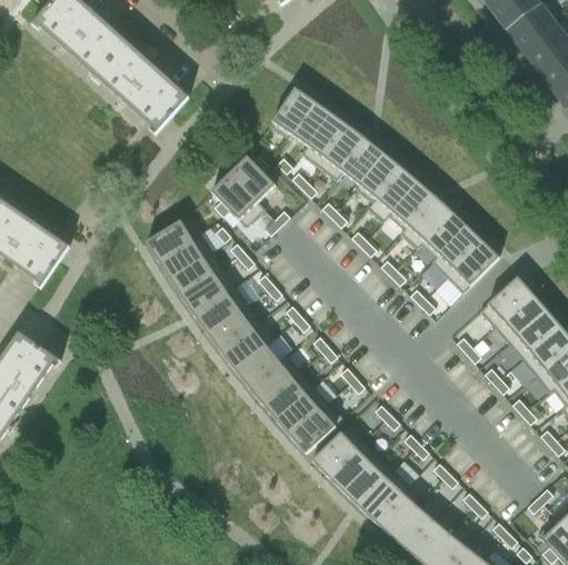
[(93,78),(95,78),(128,41),(97,15),(80,0),(53,0),(33,23),(35,25),(39,19),(99,72),(93,78)]
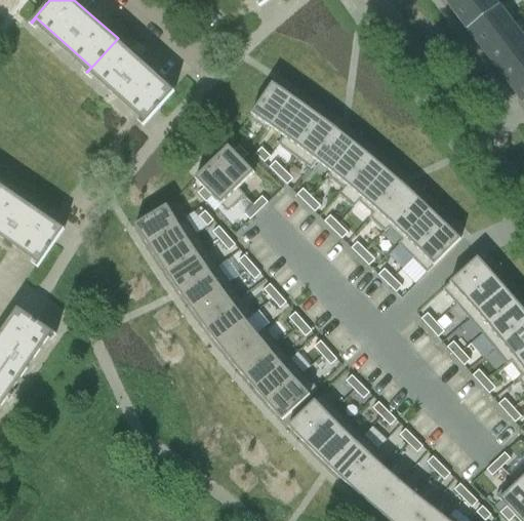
[(446,0),(454,9),(466,0),(446,0)]
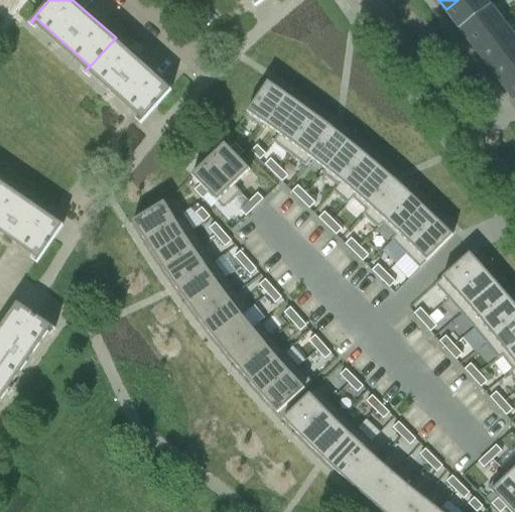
[(458,0),(446,9),(460,26),(461,25),(490,3),(492,2),(490,0),(458,0)]
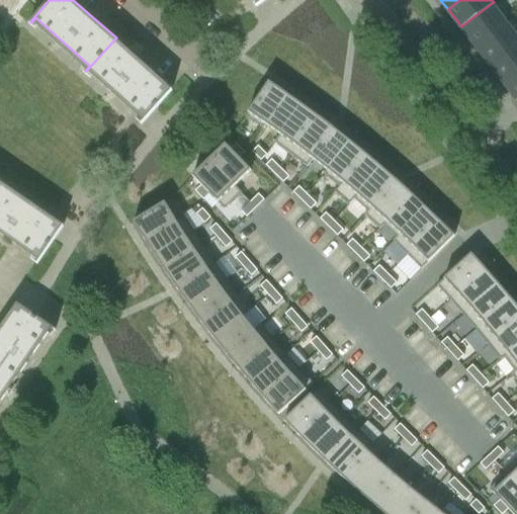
[(492,3),(462,25),(476,44),(505,21),(492,3)]
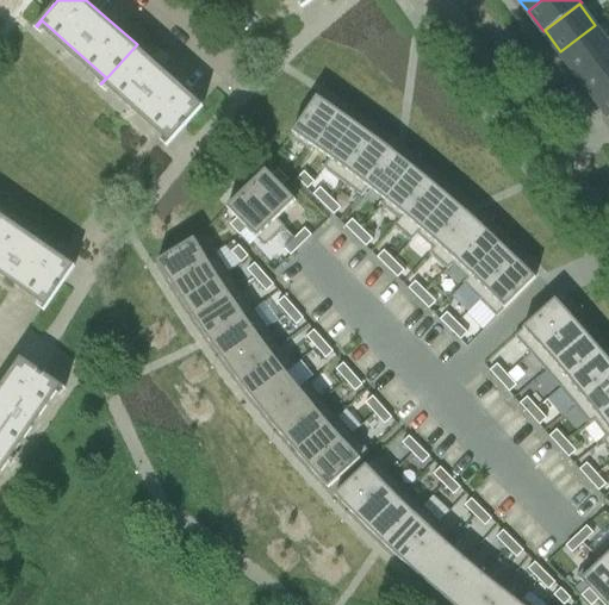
[(608,43),(595,25),(560,51),(577,72),(608,47),(608,43)]
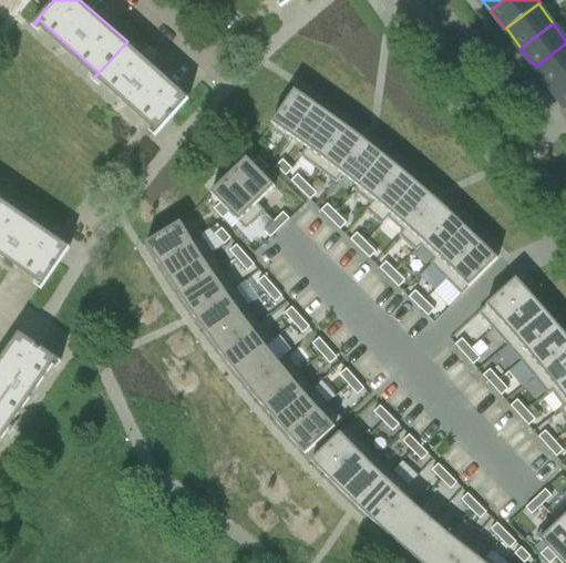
[(127,41),(94,78),(94,79),(100,73),(158,126),(154,132),(155,133),(188,96),(127,41)]
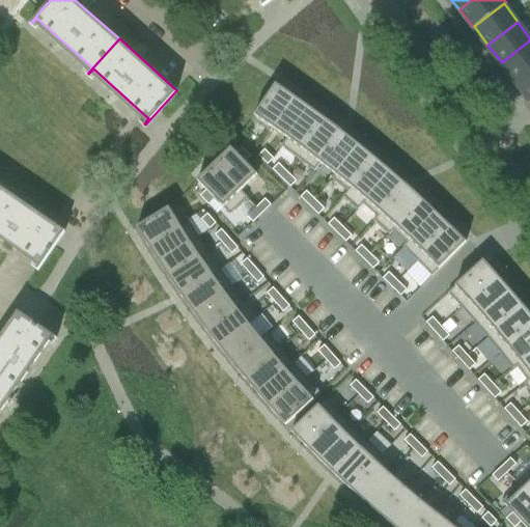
[(529,40),(502,62),(515,81),(529,70),(529,40)]
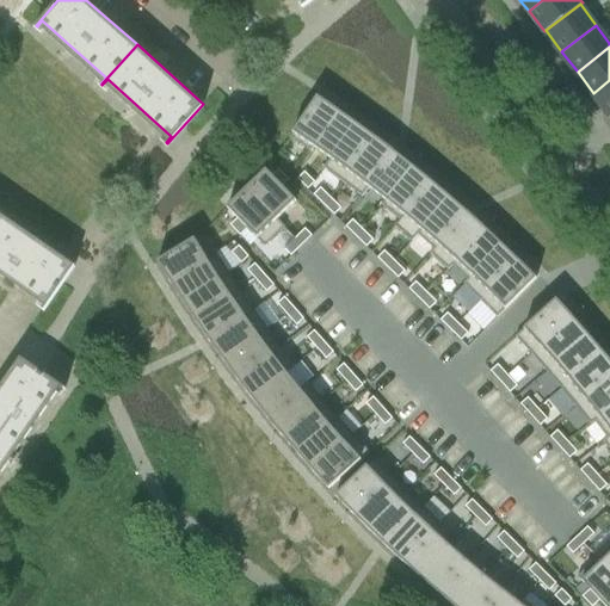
[(609,80),(593,93),(609,113),(609,80)]
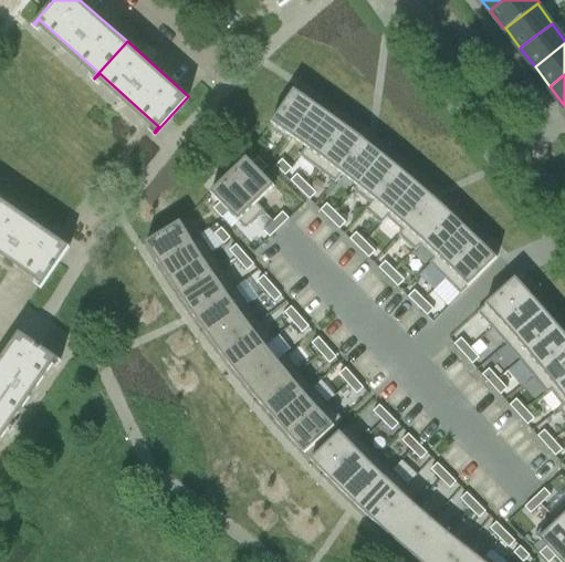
[(294,86),(268,124),(288,137),(291,133),(290,133),(312,100),(294,86)]
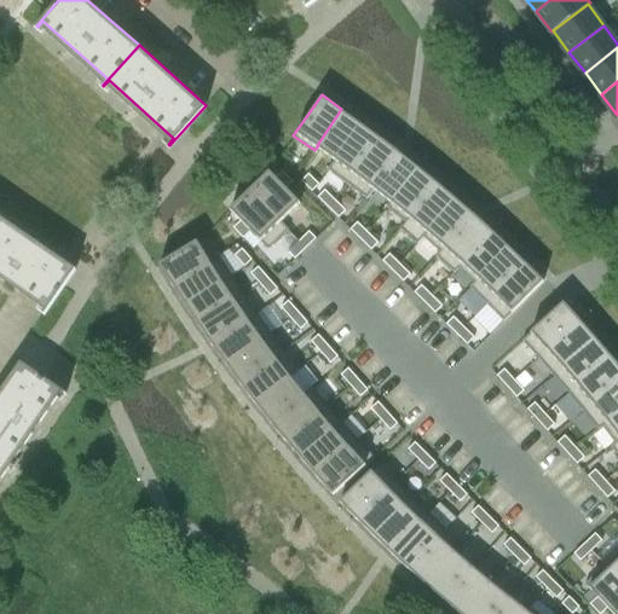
[(341,109),(317,145),(318,145),(327,151),(335,157),(336,158),(362,123),(341,109)]
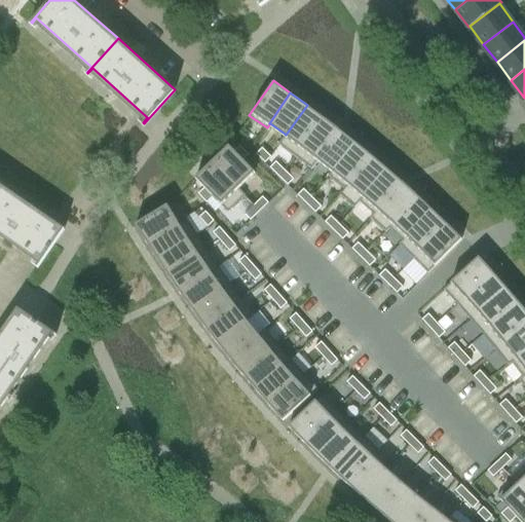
[(285,134),(278,142),(295,154),(324,116),(307,105),(286,135),(285,134)]
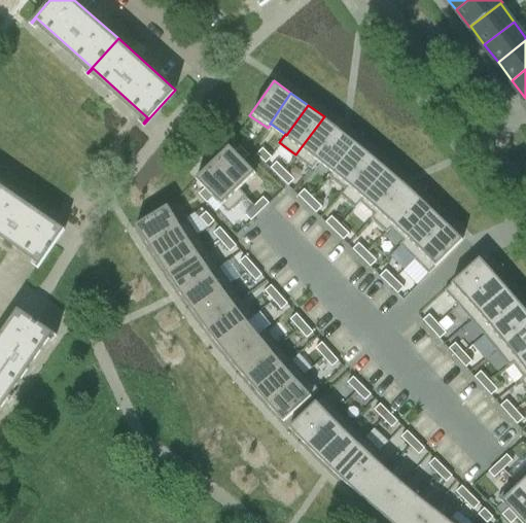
[(324,116),(295,154),(312,167),(318,160),(317,159),(340,129),(341,129),(324,116)]
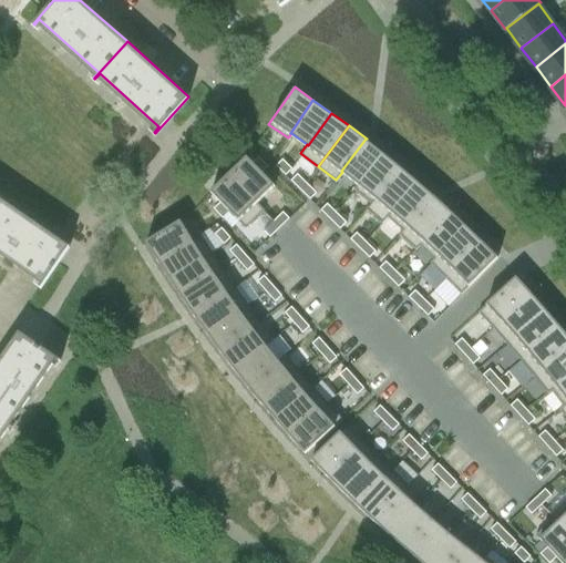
[(366,139),(341,171),(342,172),(350,177),(358,183),(358,184),(383,152),(366,139)]
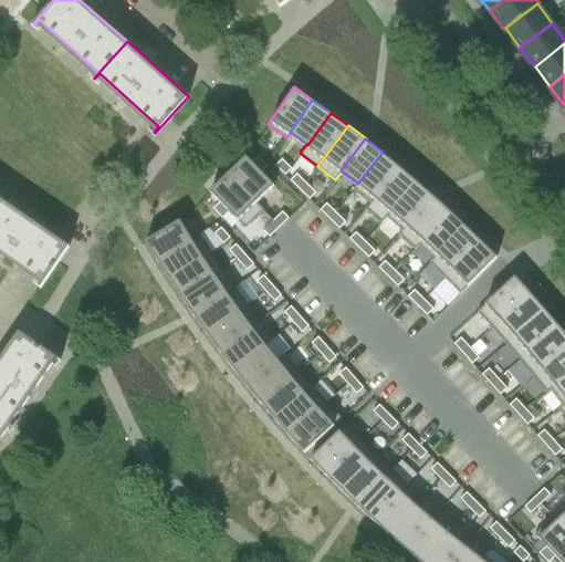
[(357,183),(354,187),(370,200),(372,201),(375,198),(374,197),(399,166),(399,165),(385,154),(383,152),(357,184),(357,183)]
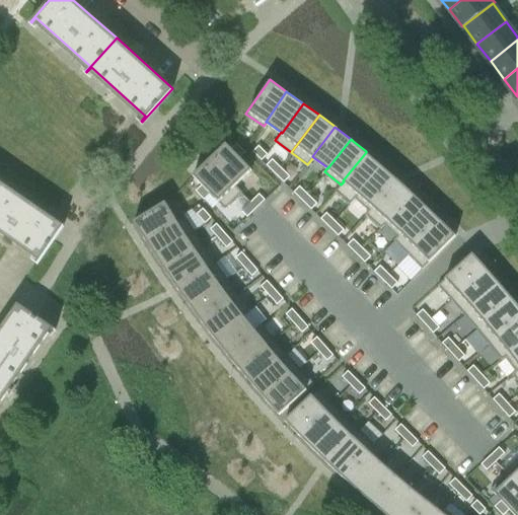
[(237,141),(231,147),(239,156),(245,150),(237,141)]
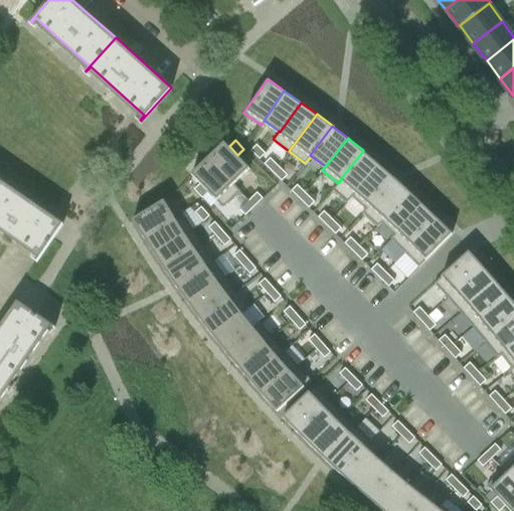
[(224,141),(207,157),(233,183),(234,182),(249,167),(237,155),(229,146),(224,141)]
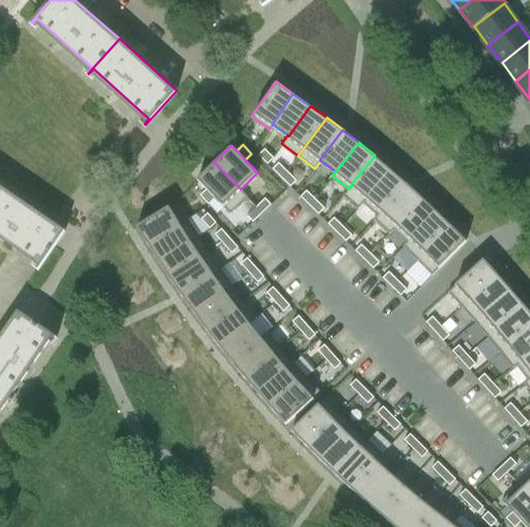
[(265,146),(259,153),(268,162),(274,156),(265,146)]
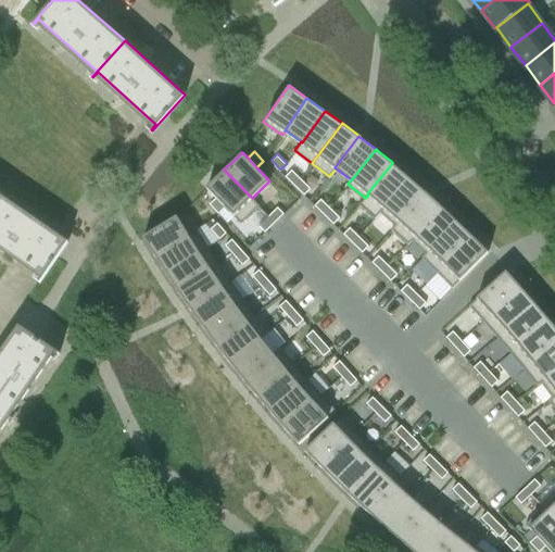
[(364,197),(358,203),(375,216),(380,211),(379,210),(382,207),(383,207),(410,177),(393,163),(367,193),(368,195),(365,198),(364,197)]
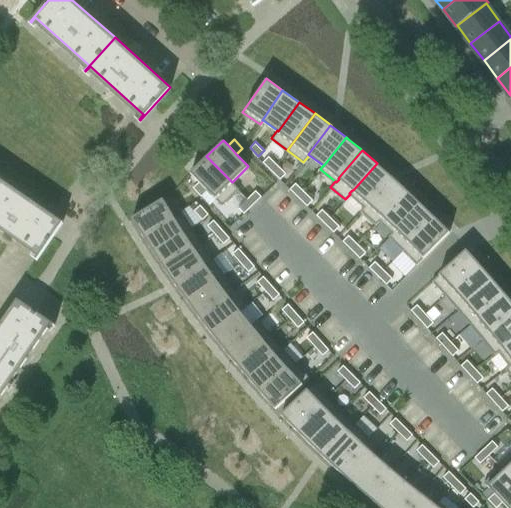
[(269,155),(263,161),(272,169),(277,163),(269,155)]
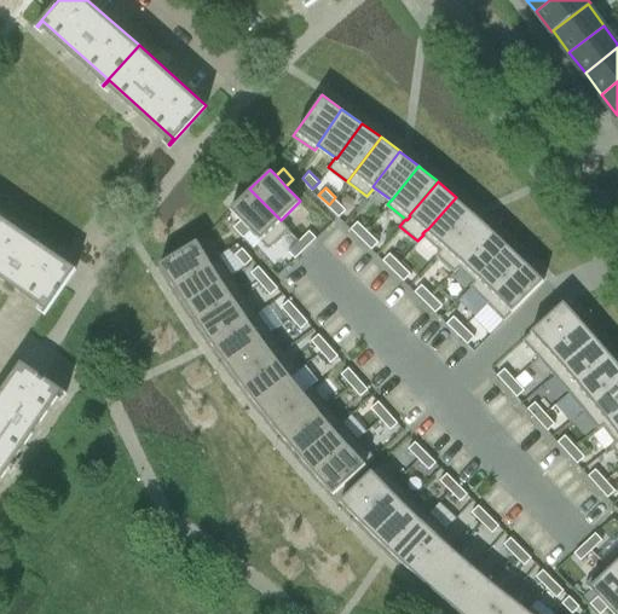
[(249,189),(230,207),(241,218),(250,229),(269,247),(289,227),(282,219),(281,220),(249,189)]
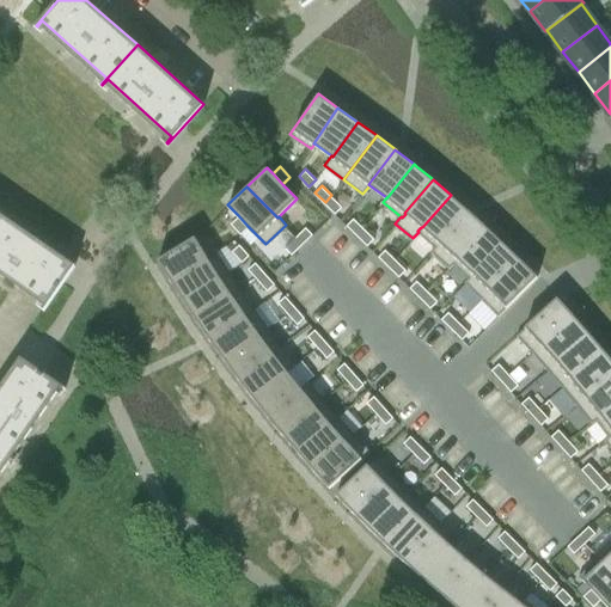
[(331,195),(325,202),(335,213),(342,206),(331,195)]
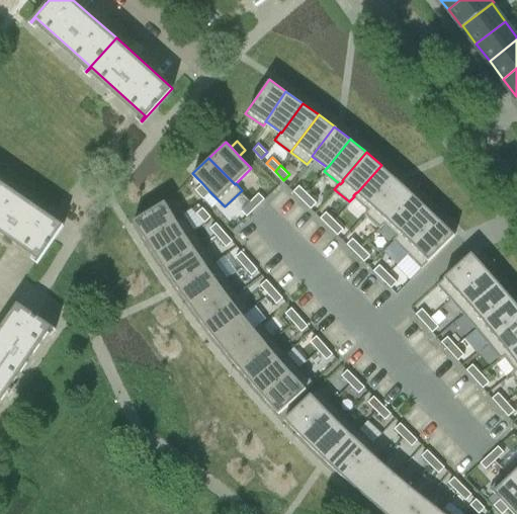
[(356,192),(353,195),(354,196),(367,208),(368,209),(397,178),(381,165),(357,192),(356,192)]
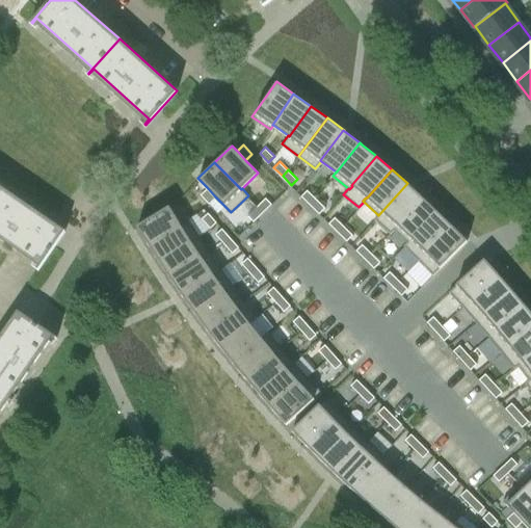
[(377,214),(374,217),(391,233),(394,229),(393,228),(422,196),(407,183),(378,215),(377,214)]
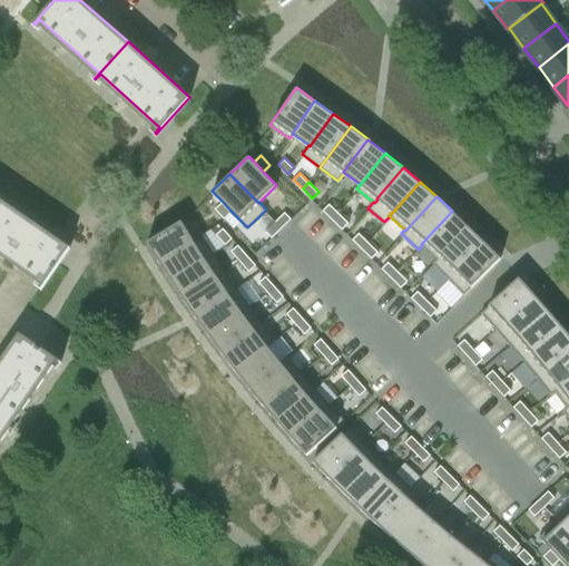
[(222,201),(215,207),(225,217),(231,211),(222,201)]
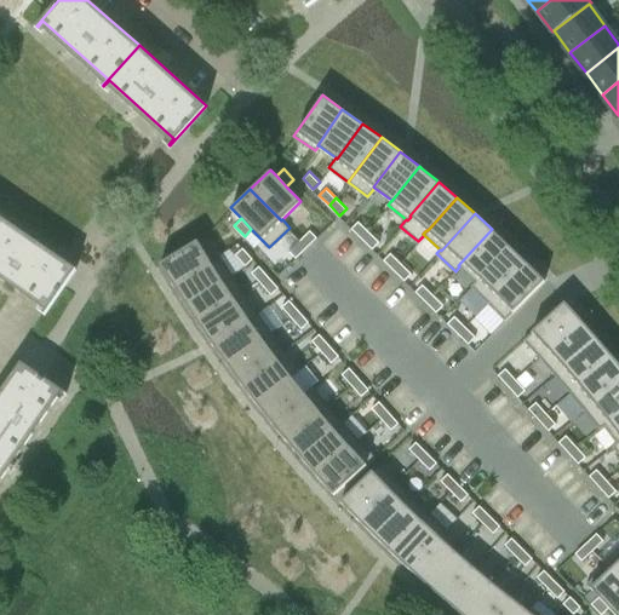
[(359,219),(351,226),(361,237),(368,230),(359,219)]
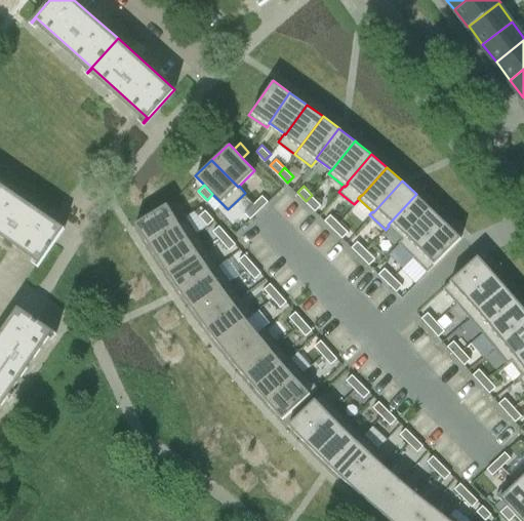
[(0,187),(0,230),(41,258),(37,265),(38,265),(64,228),(63,227),(61,230),(0,187)]
